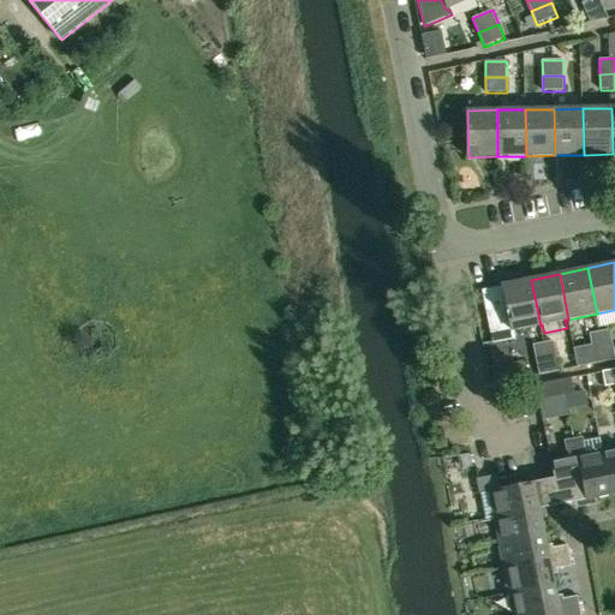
[(513,339),(512,330),(541,326),(531,280),(501,286),(501,288),(483,292),(493,342),(513,339)]
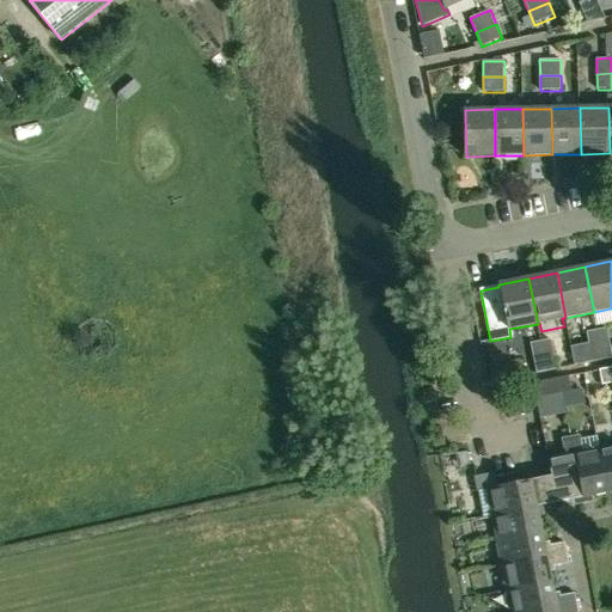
[(611,343),(607,329),(587,332),(591,347),(611,343)]
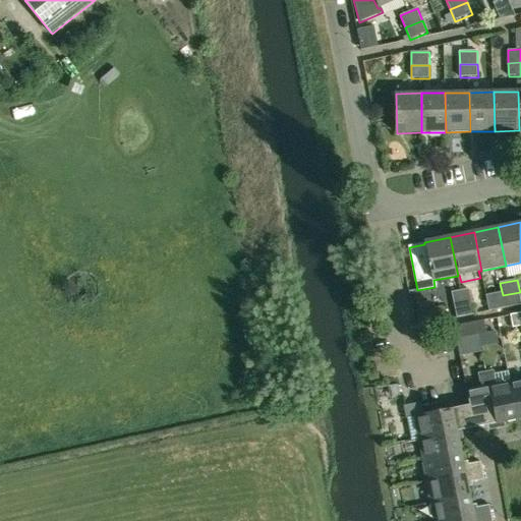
[(472,301),(470,289),(452,292),(455,305),(472,301)]
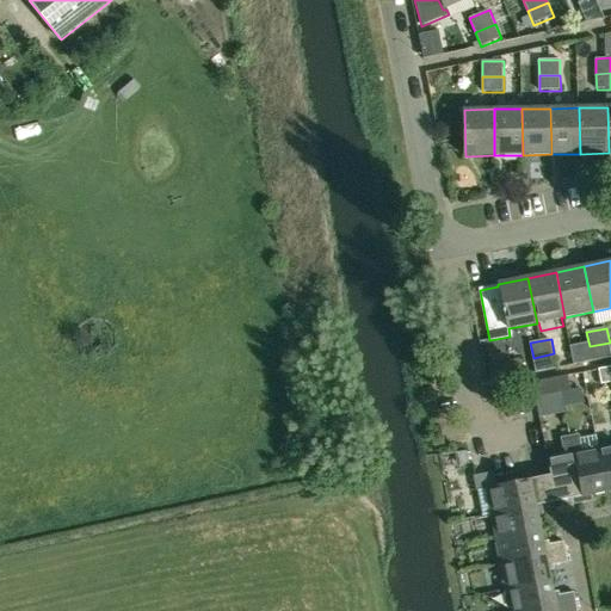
[(610,357),(610,349),(610,343),(590,346),(592,362),(610,357)]
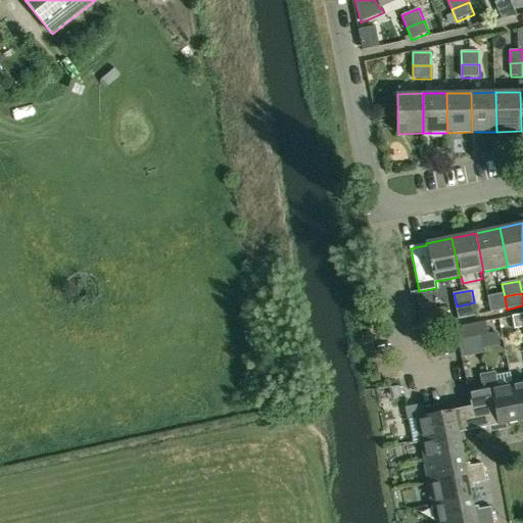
[(477,316),(474,302),(457,306),(459,320),(477,316)]
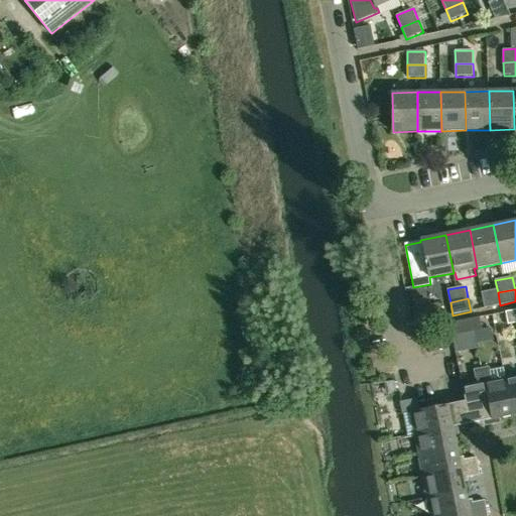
[(446,315),(446,313),(443,299),(410,305),(413,323),(446,315)]
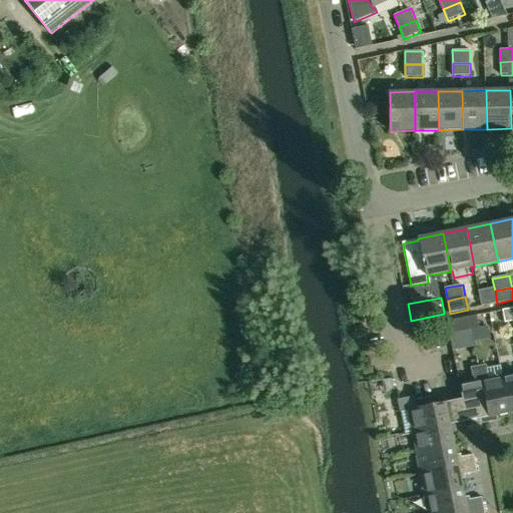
[(512,320),(511,309),(503,310),(506,323),(512,321),(512,320)]
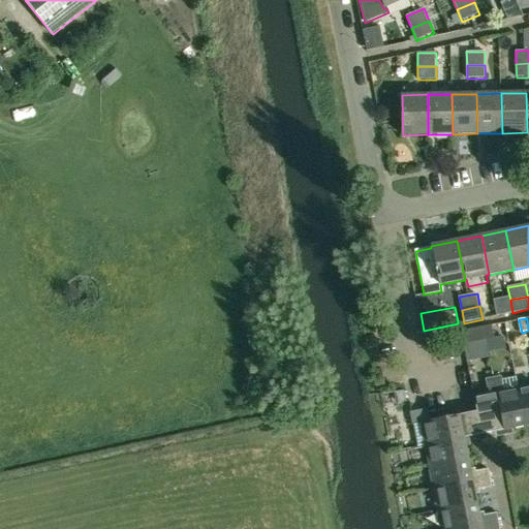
[(493,325),(483,328),(485,340),(495,339),(493,325)]
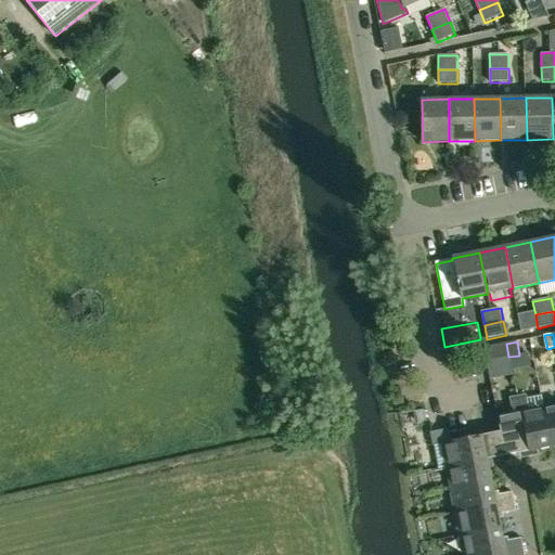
[(507,357),(505,344),(497,345),(483,348),(486,361),(507,357)]
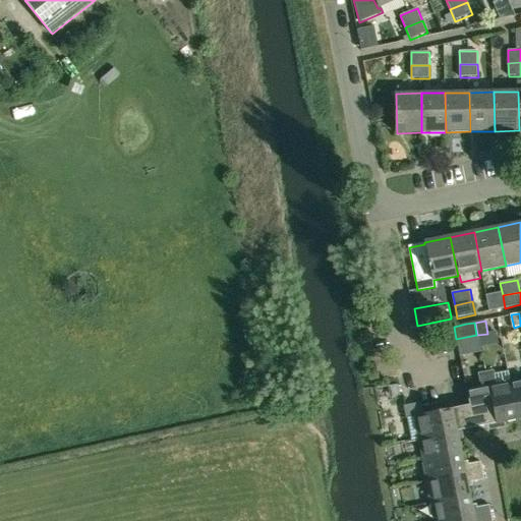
[(488,337),(466,340),(469,360),(490,357),(488,337)]
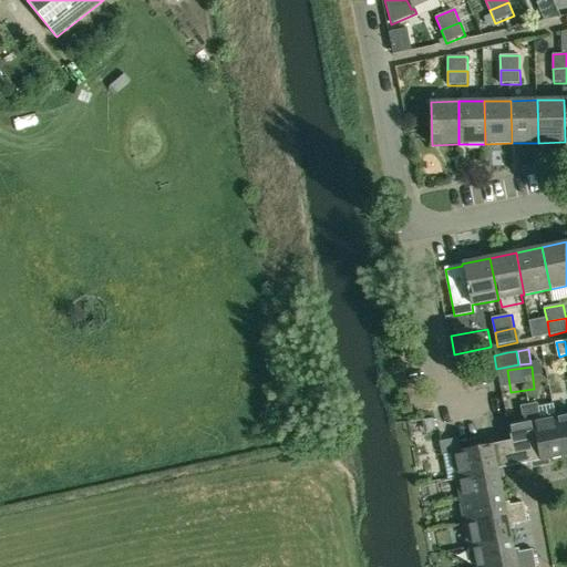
[(563,457),(555,415),(553,403),(537,406),(536,403),(528,404),(539,462),(563,457)]
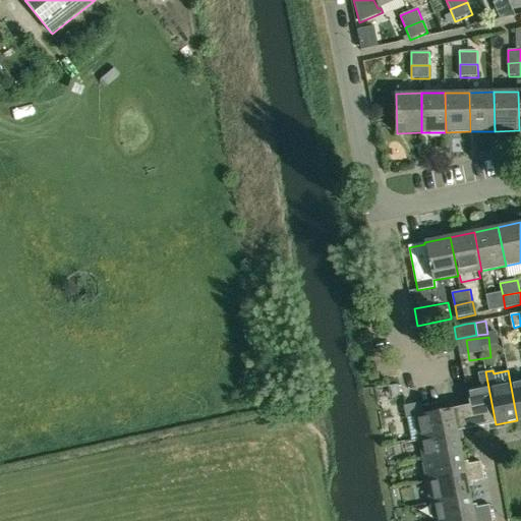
[(474,429),(496,424),(485,371),(477,373),(480,388),(466,391),(474,429)]
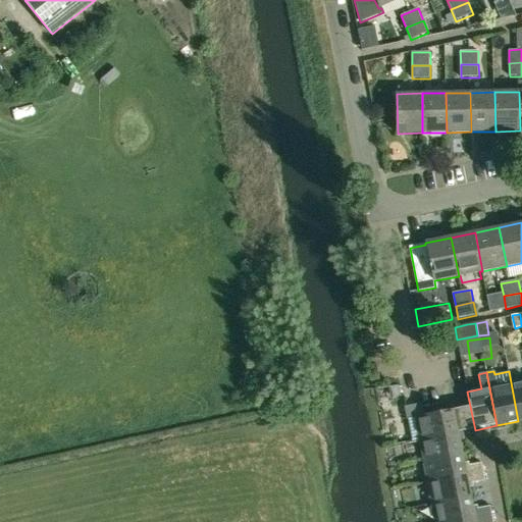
[(521,379),(511,382),(518,421),(521,420),(521,379)]
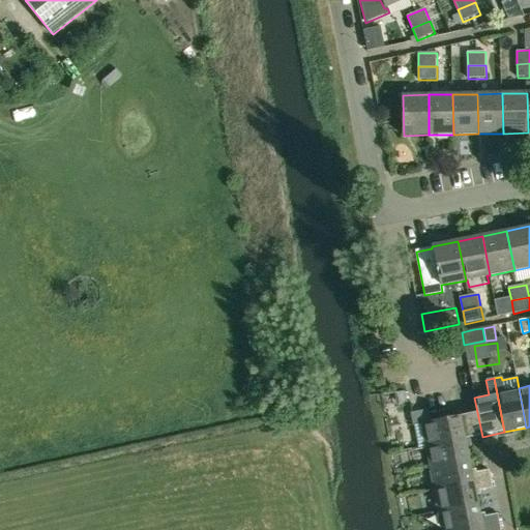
[(420,412),(422,424),(431,422),(429,410),(420,412)]
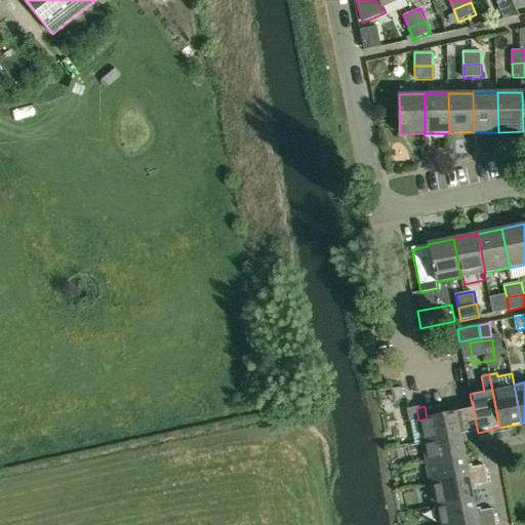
[(410,422),(418,420),(416,408),(407,409),(410,422)]
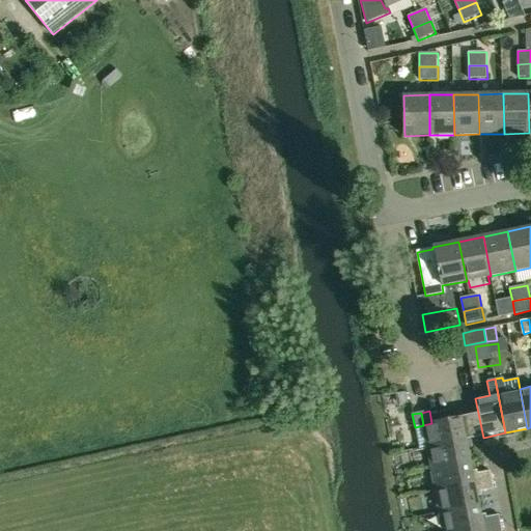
[(460,418),(431,423),(423,425),(427,448),(465,440),(460,418)]
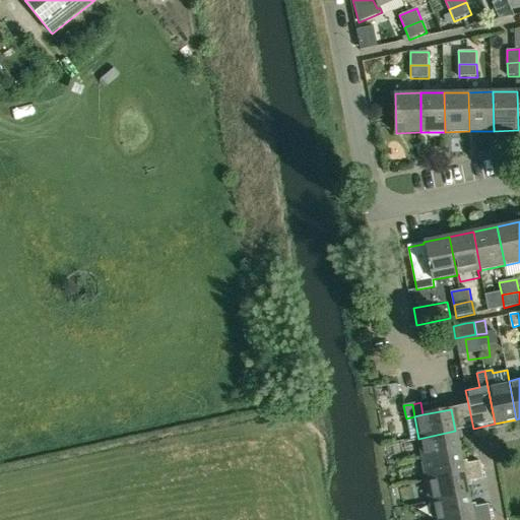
[(418,439),(423,460),(460,453),(455,431),(418,439)]
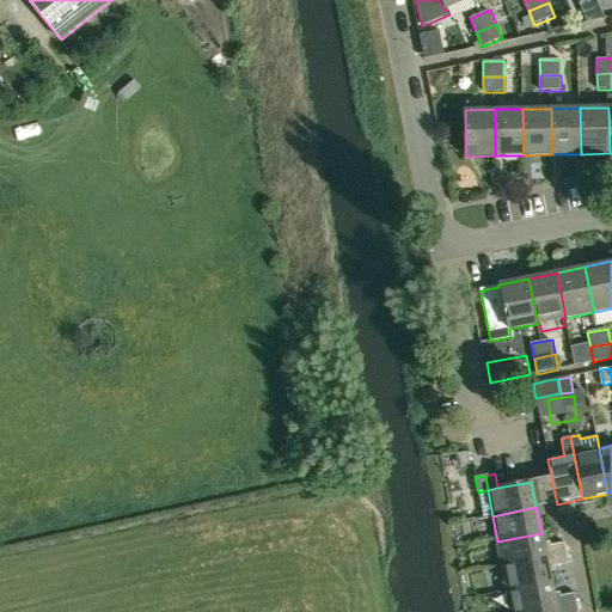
[(497,542),(503,567),(567,554),(564,544),(544,548),(542,533),(497,542)]
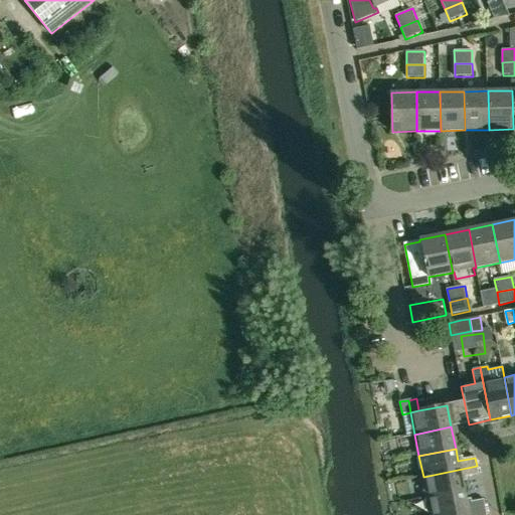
[(423,477),(427,499),(464,491),(462,479),(479,475),(477,466),(423,477)]
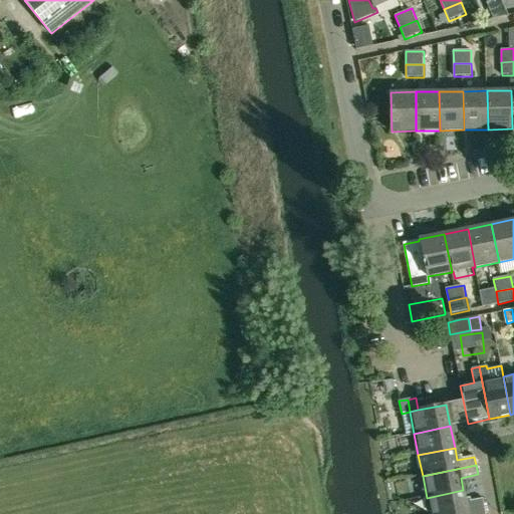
[(427,498),(430,513),(454,513),(485,508),(483,499),(466,502),(463,490),(427,498)]
